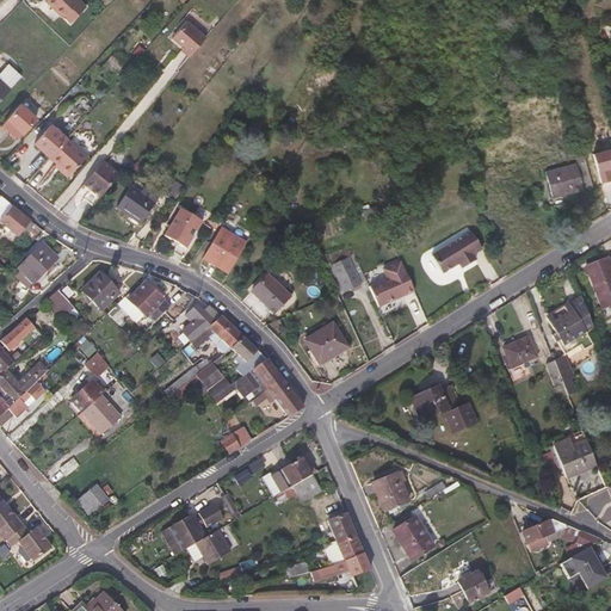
[(87,11),(76,0),(51,0),(47,6),(59,18),(60,17),(72,28),(87,11)]
